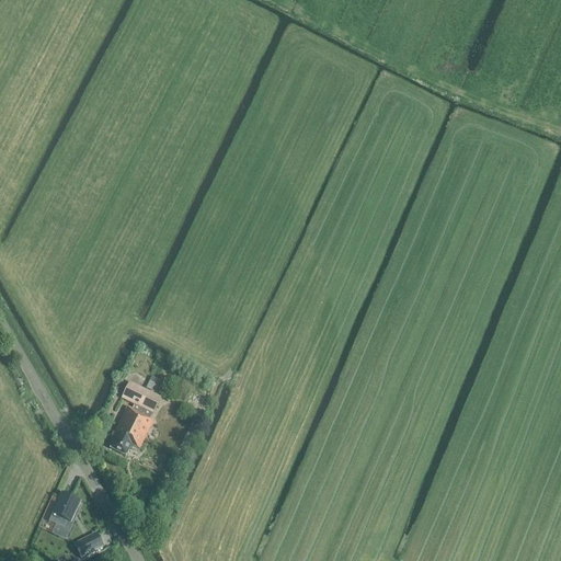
[(157,380),(151,378),(146,389),(151,392),(157,380)]
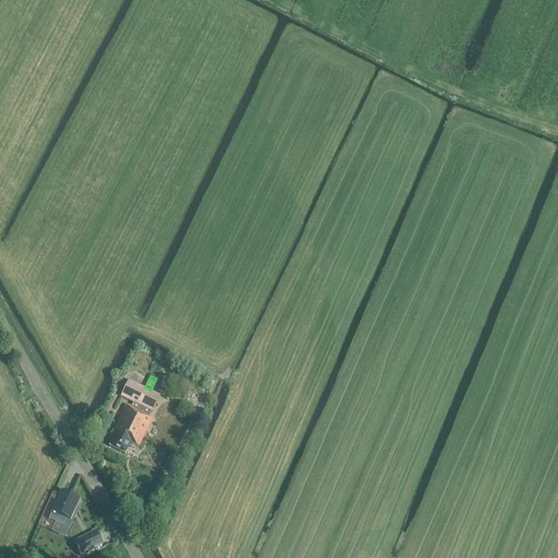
[(117,425),(143,438),(153,419),(148,416),(150,412),(152,412),(159,397),(128,381),(120,397),(133,403),(131,409),(125,405),(117,425)]
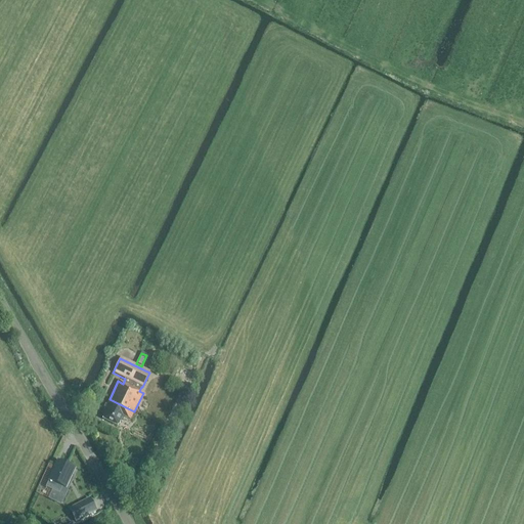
[(130,421),(134,411),(110,399),(101,415),(104,416),(102,420),(117,427),(122,417),(130,421)]
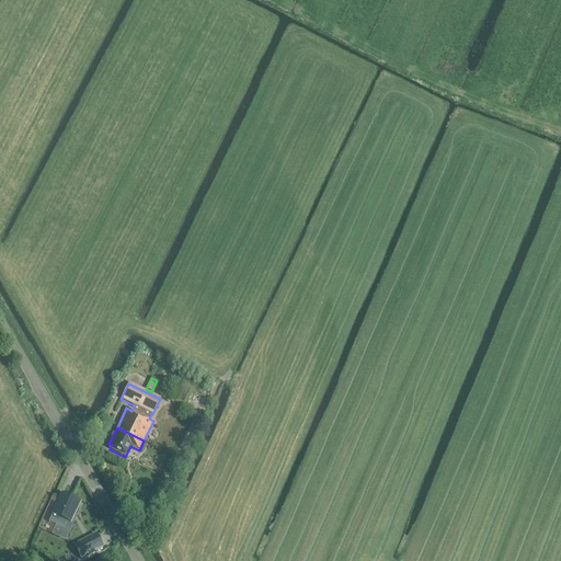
[(61,495),(48,523),(63,529),(67,522),(69,524),(79,503),(75,502),(76,502),(61,495)]
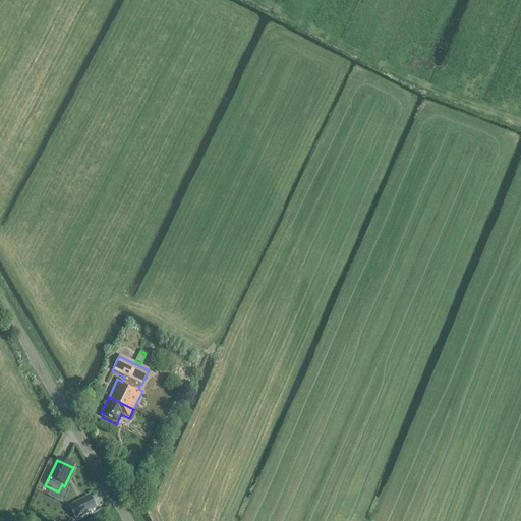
[(79,504),(69,509),(74,520),(85,514),(79,504)]
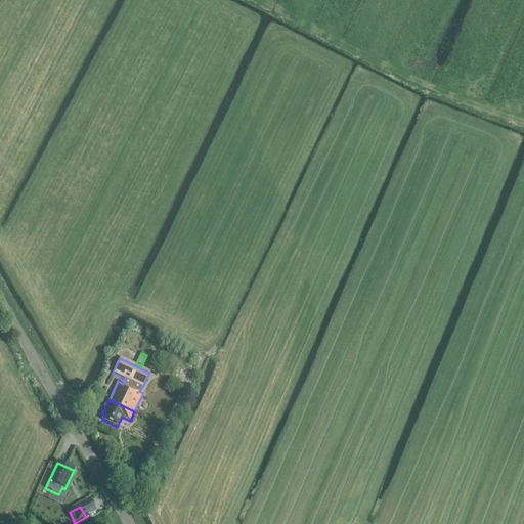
All buildings are outlined.
